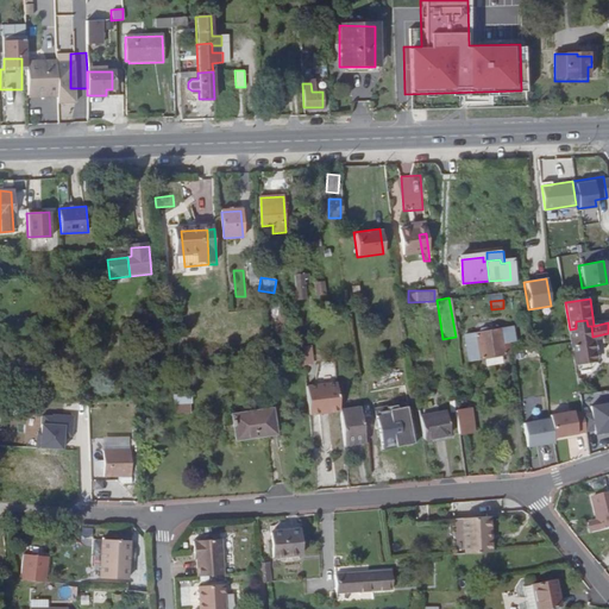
[(161,319),(159,309),(139,312),(139,321),(161,319)]
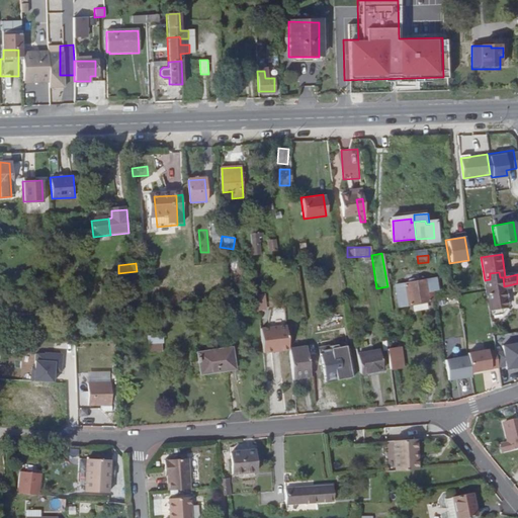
[(14,273),(15,282),(28,281),(28,272),(14,273)]
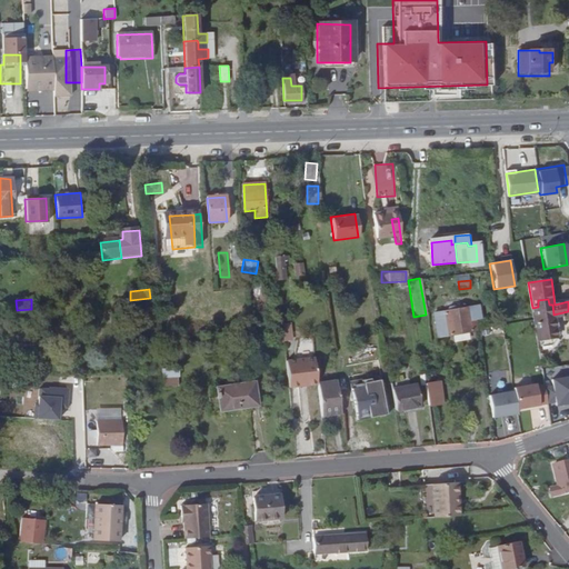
[(537,321),(539,339),(557,337),(553,315),(552,305),(549,305),(548,299),(538,300),(538,307),(540,321),(537,321)]
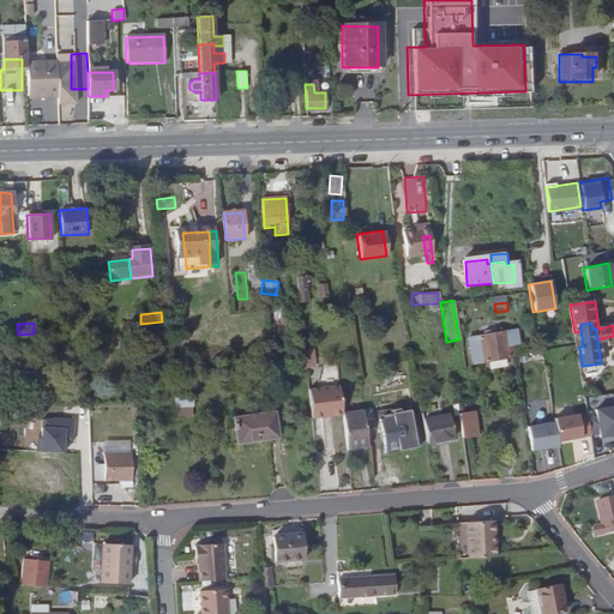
[(518,330),(510,331),(511,343),(507,344),(510,357),(518,355),(516,342),(521,342),(518,330)]
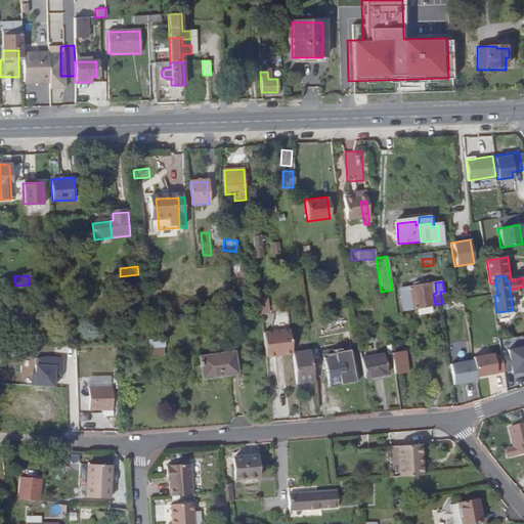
[(436,293),(435,282),(404,289),(406,299),(411,298),(413,308),(435,305),(433,294),(436,293)]
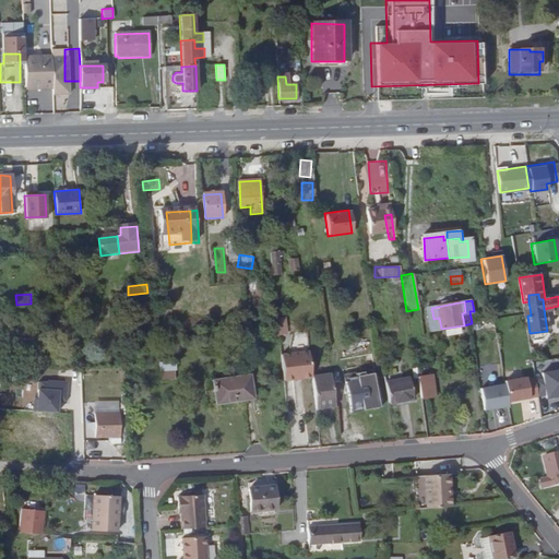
[(433,319),(431,308),(427,308),(431,331),(441,329),(439,318),(433,319)]
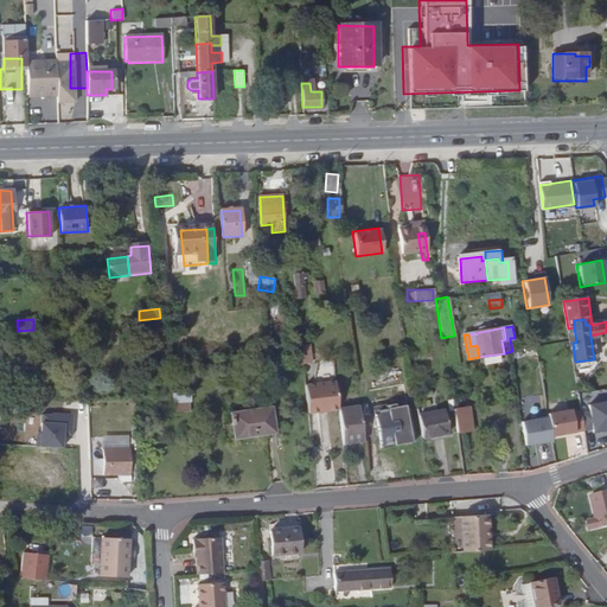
[(310,344),(299,345),(301,364),(312,363),(310,344)]
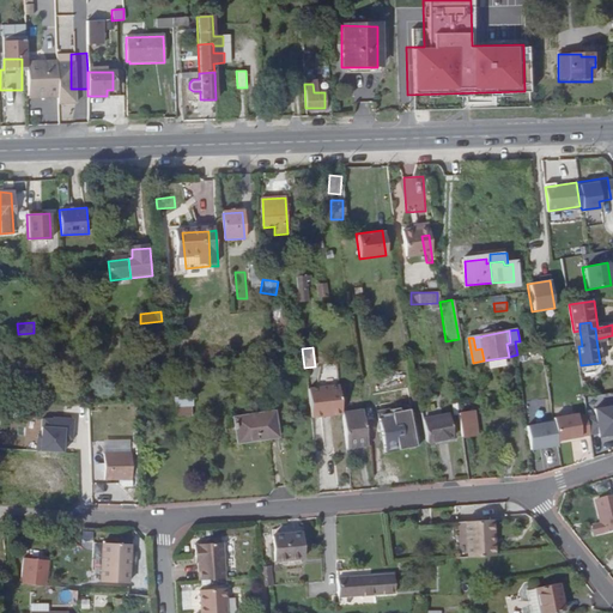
[(519,354),(520,363),(542,359),(541,351),(519,354)]
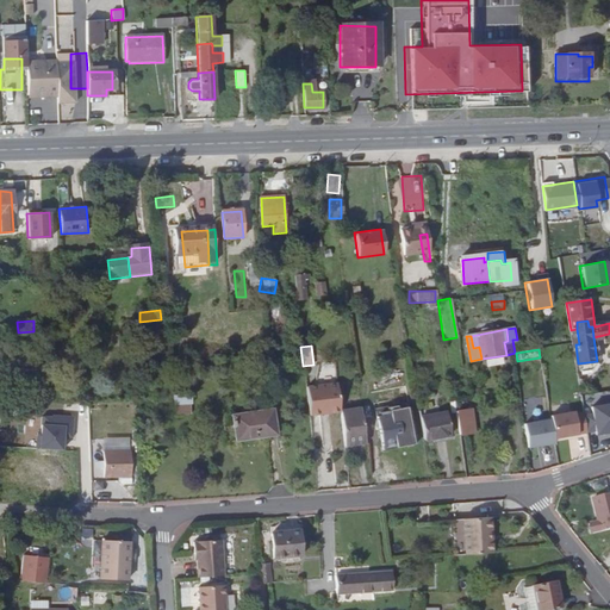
[(572,374),(571,362),(555,363),(556,375),(572,374)]
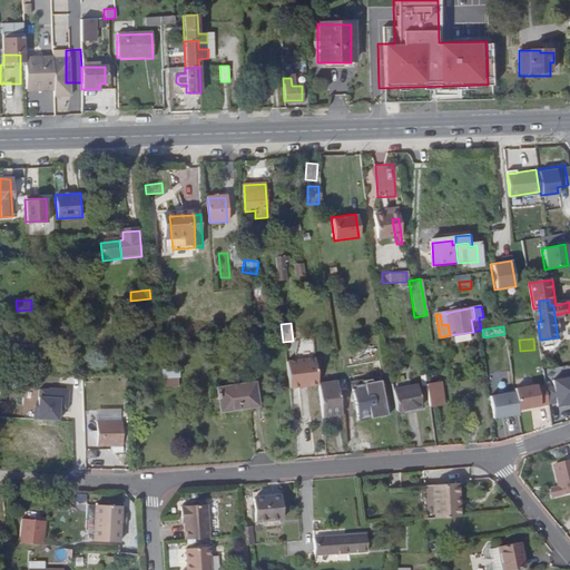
[(287,363),(291,391),(302,390),(302,386),(310,386),(310,389),(320,389),(316,360),(287,363)]
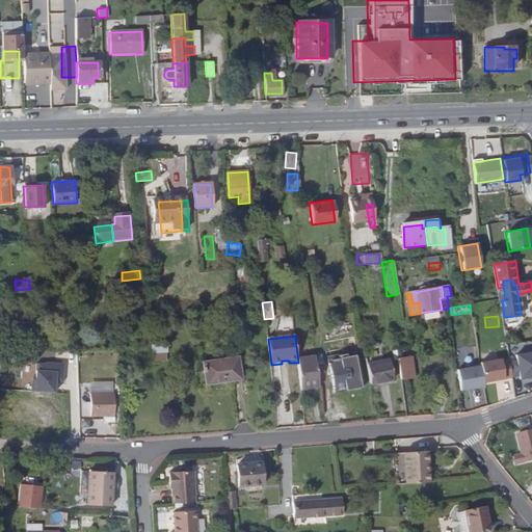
[(165,344),(149,345),(149,361),(166,361),(165,344)]
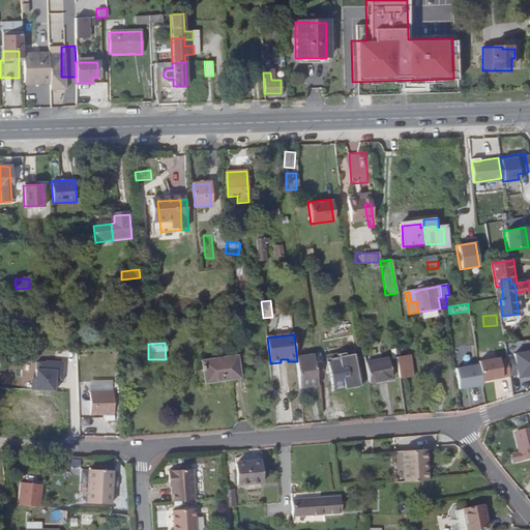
[(529,376),(529,350),(511,351),(512,377),(529,376)]
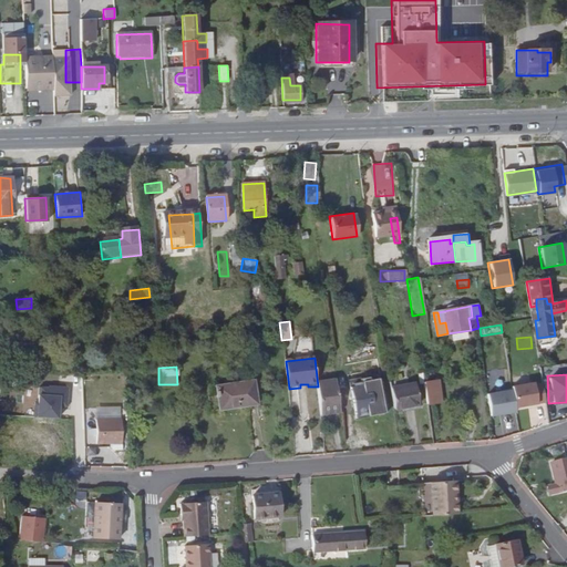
[(257,404),(255,380),(216,383),(216,390),(215,390),(215,395),(219,394),(220,406),(257,404)]
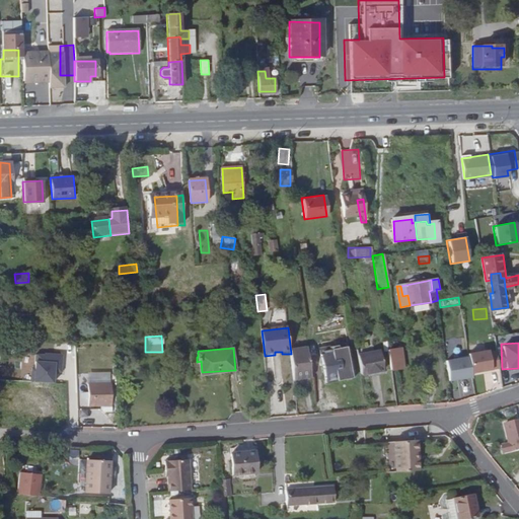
[(385,349),(387,371),(403,369),(401,348),(385,349)]
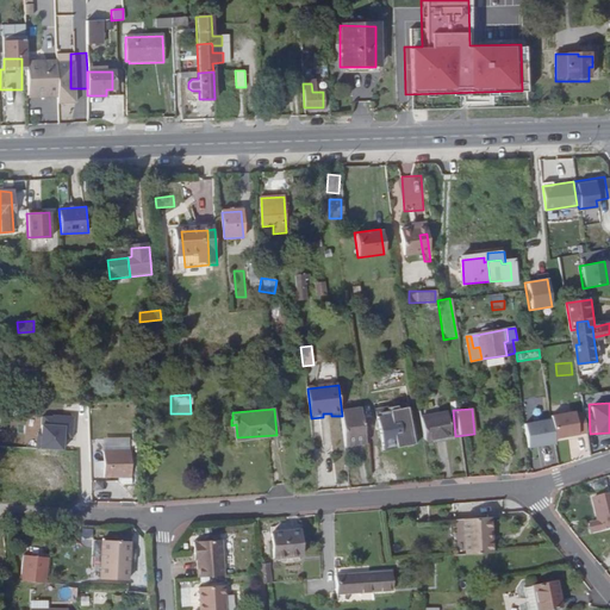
[(403,441),(404,446),(417,444),(412,411),(379,416),(383,444),(403,441)]
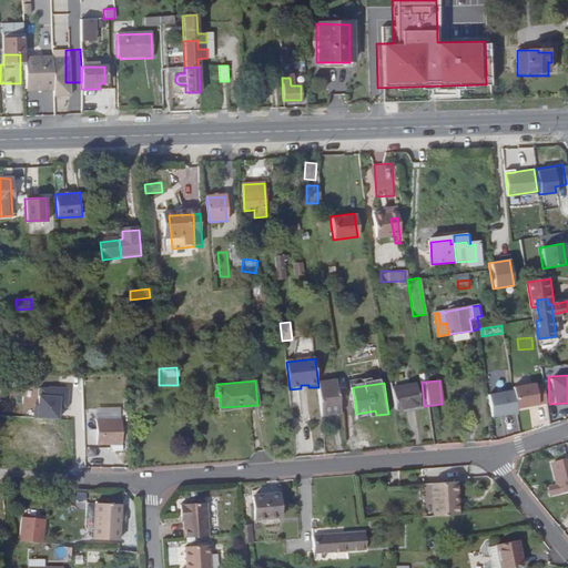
[(323,417),(342,414),(337,385),(318,387),(323,417)]
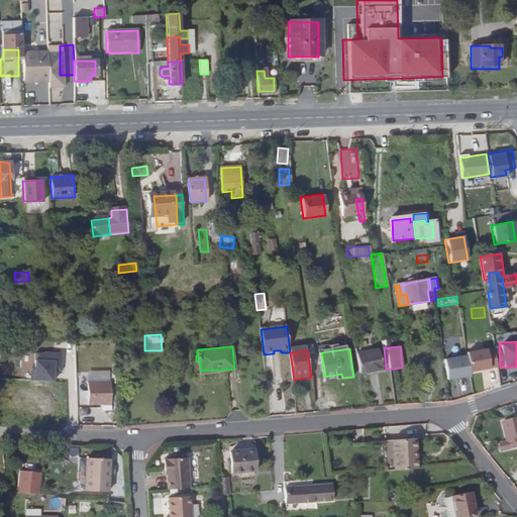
[(356,354),(360,374),(383,370),(380,350),(356,354)]
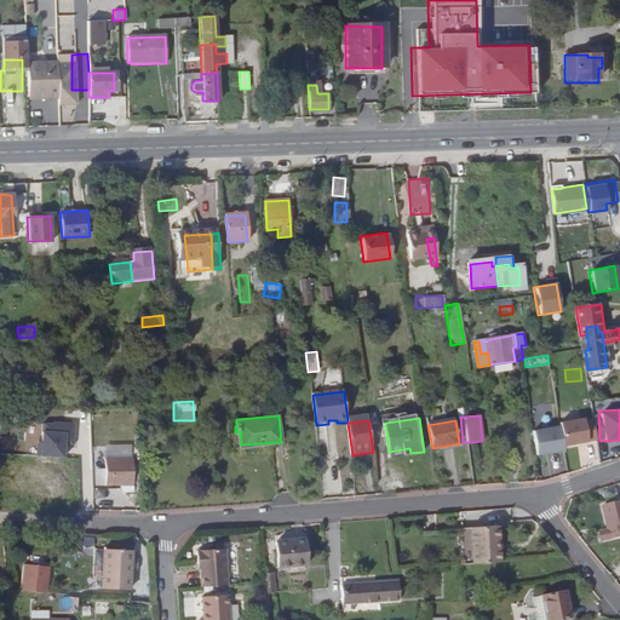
[(73,425),(40,423),(38,457),(62,459),(63,445),(72,446),(73,425)]
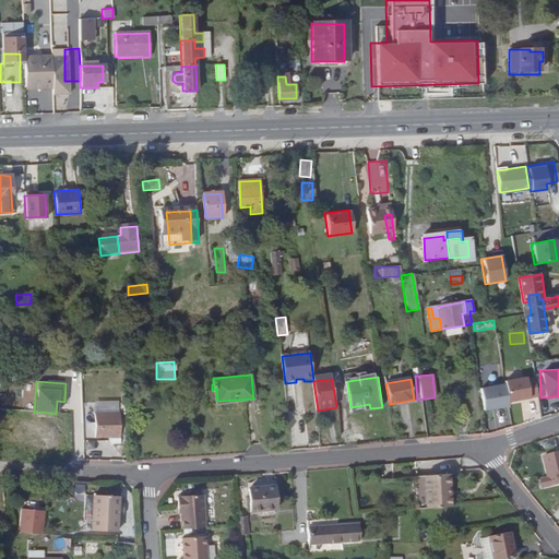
[(501,383),(484,385),(487,408),(503,406),(501,383)]
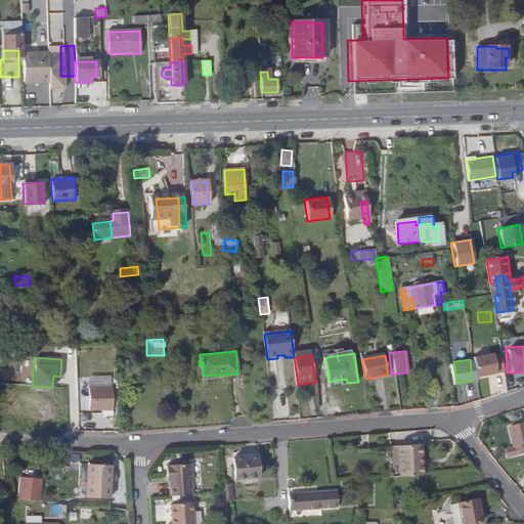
[(285,368),(272,368),(273,397),(285,397),(285,368)]
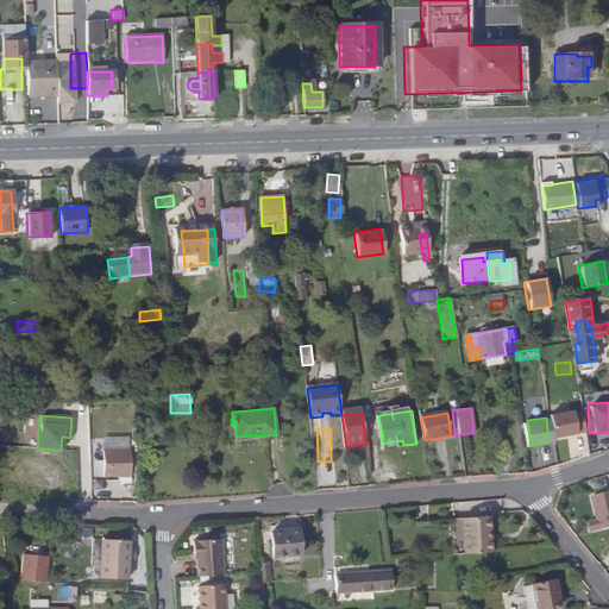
[(118,475),(132,475),(132,447),(125,447),(107,449),(107,475),(118,475)]
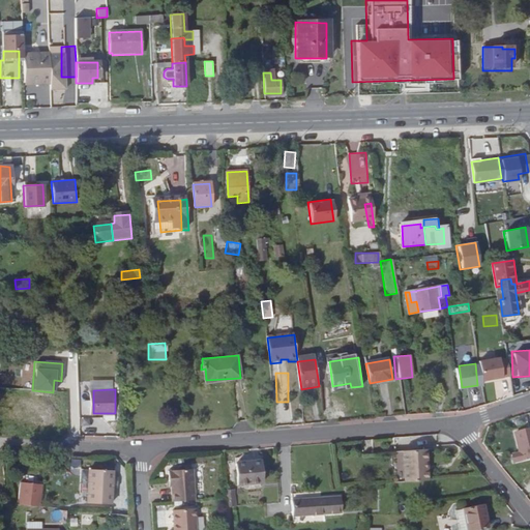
[(260,450),(236,451),(238,474),(261,473),(260,450)]
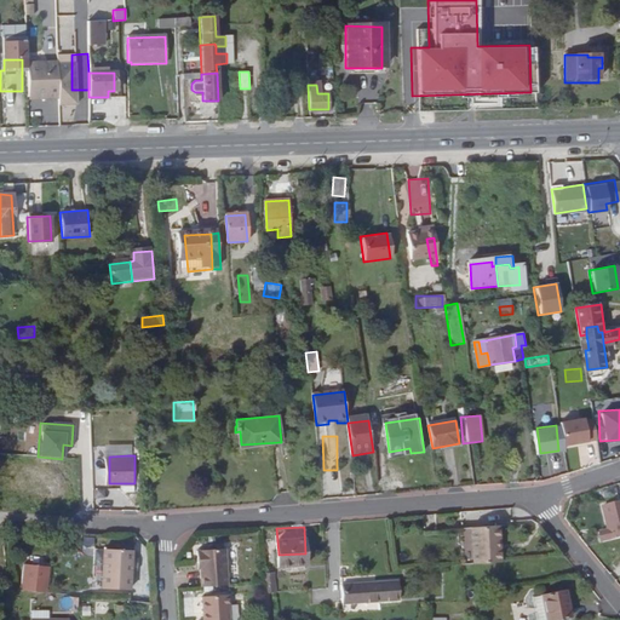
[(475,567),(481,566),(478,539),(495,537),(495,528),(472,530),(475,567)]
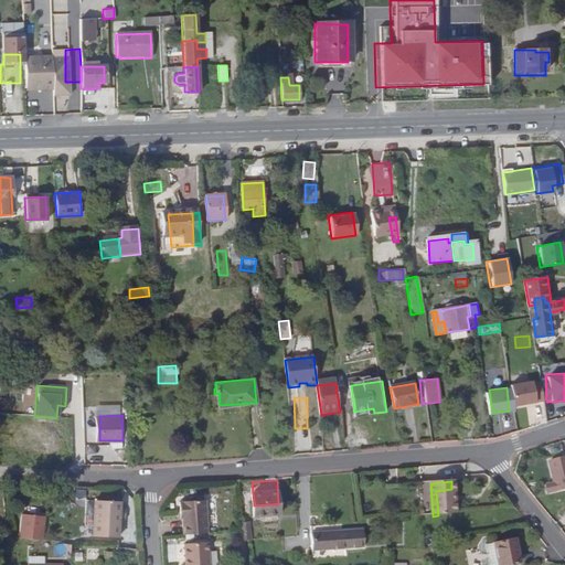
[(438,515),(457,514),(456,501),(452,501),(451,489),(436,491),(438,515)]
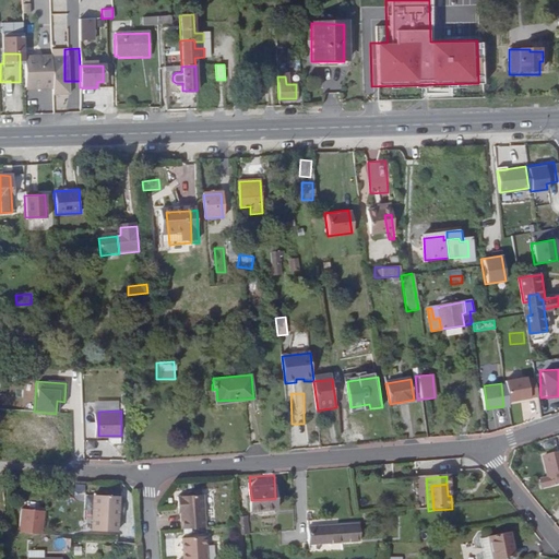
[(96,502),(119,506),(120,494),(97,491),(96,502)]
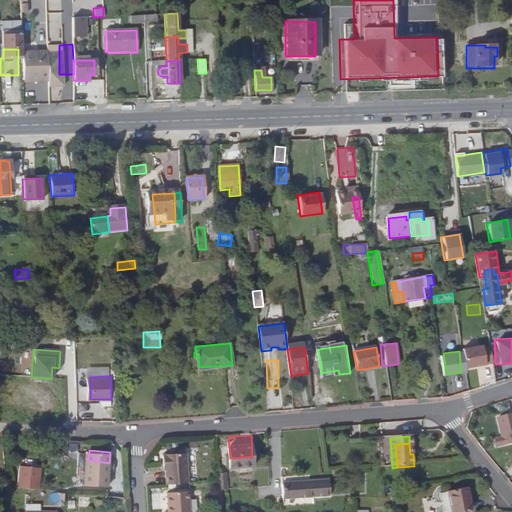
[(165,469),(166,484),(187,483),(186,453),(161,455),(162,465),(165,465),(165,469)]
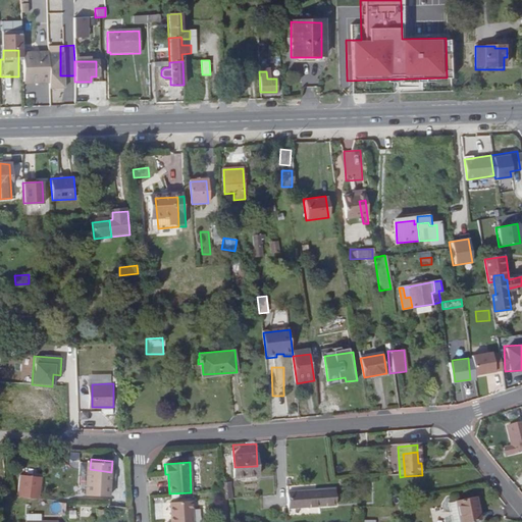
[(110,476),(111,472),(90,469),(88,491),(111,494),(112,477),(110,476)]
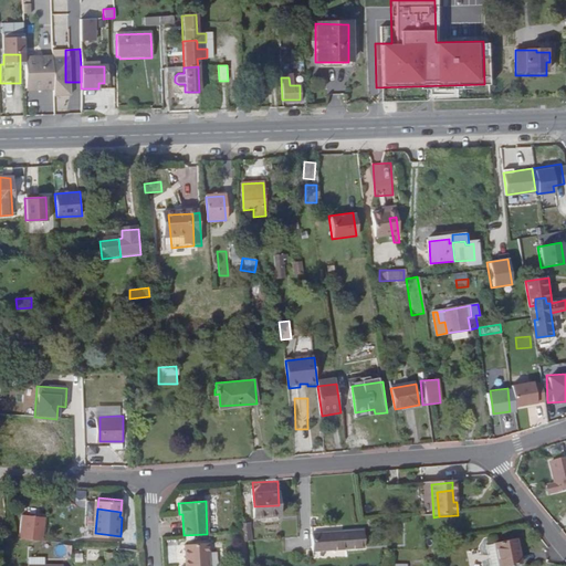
[(17,541),(42,541),(42,516),(17,516),(17,541)]
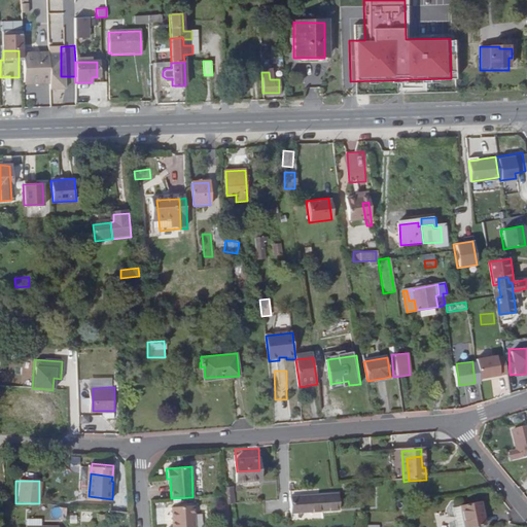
[(338,494),(290,497),(291,513),(339,510),(338,494)]
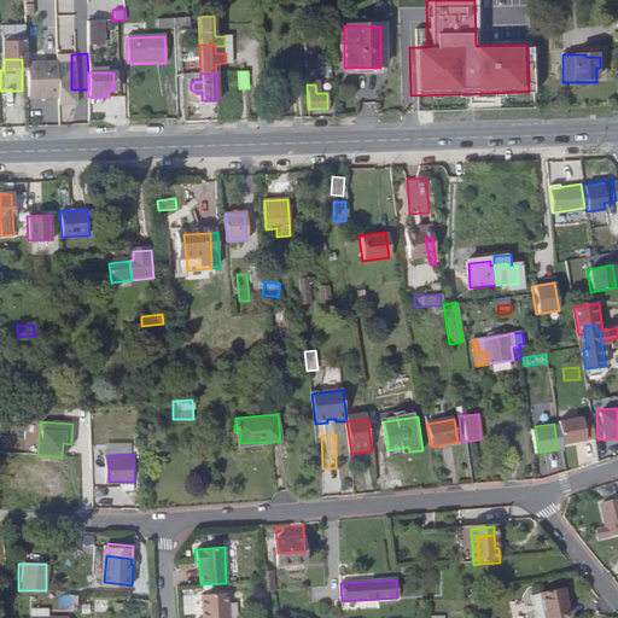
[(541,595),(546,617),(564,617),(571,617),(565,590),(541,595)]
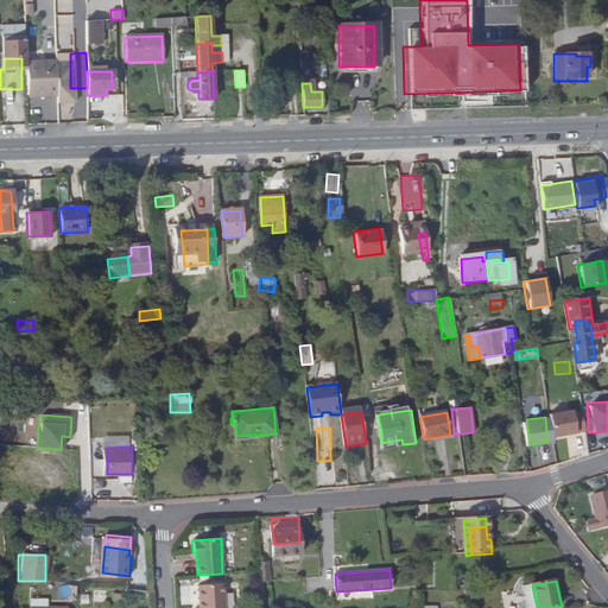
[(223,607),(222,582),(196,584),(197,607),(223,607)]
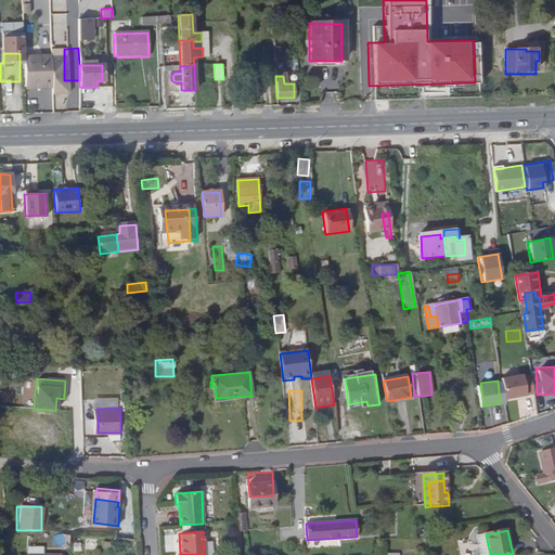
[(485,554),(490,554),(486,534),(481,536),(485,554)]
